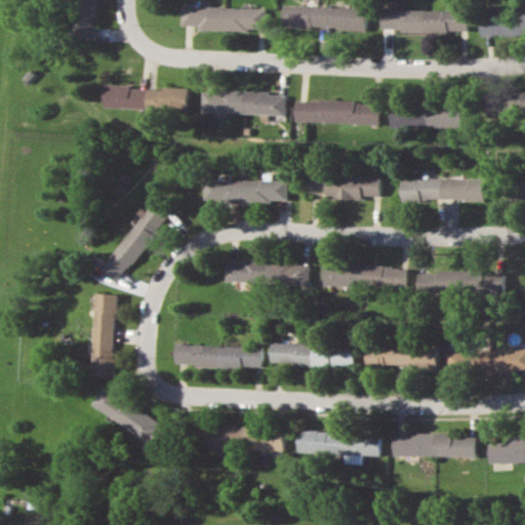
[(94,0),(74,0),(73,35),(93,36),(94,0)]
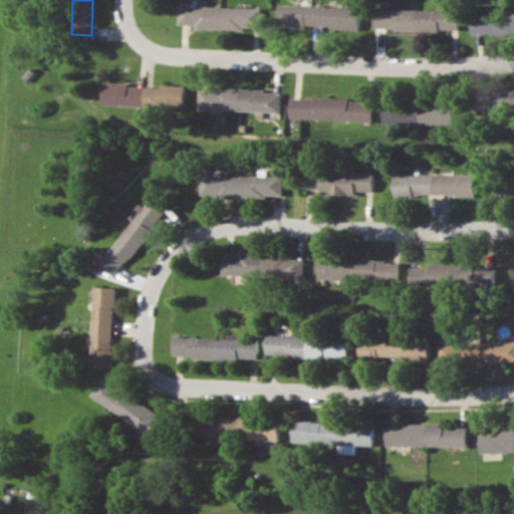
[(360,28),(360,7),(280,4),(279,26),(360,28)]
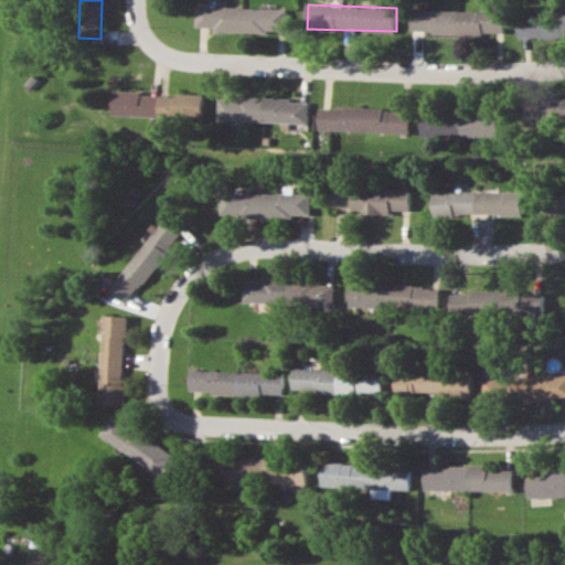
[(195,29),(287,32),(287,9),(196,6),(195,29)]
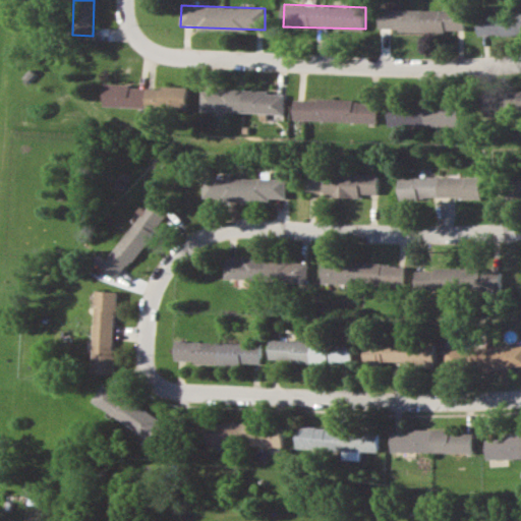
[(466,32),(466,10),(381,9),(381,30),(466,32)]
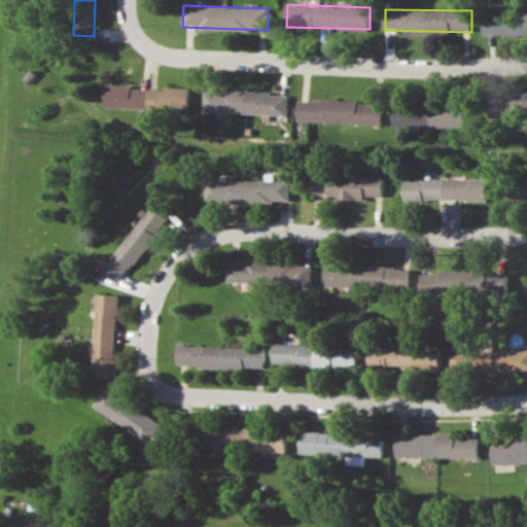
[(526,12),(484,16),(486,36),(526,32),(526,12)]
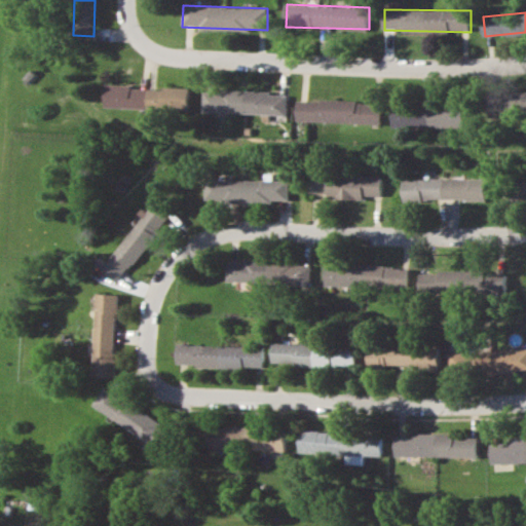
[(189,87),(106,85),(105,107),(189,110),(189,87)]
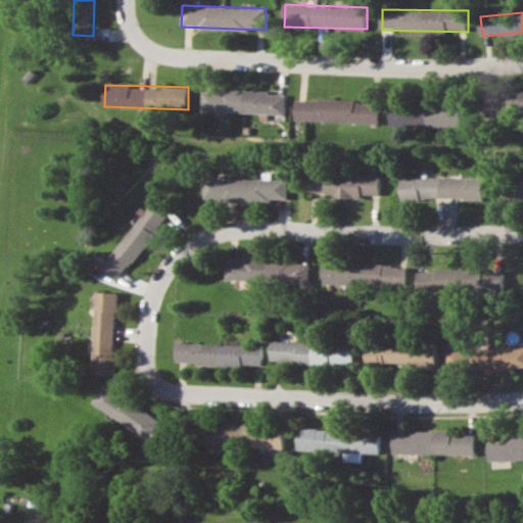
[(201,111),(285,113),(285,92),(202,90),(201,111)]
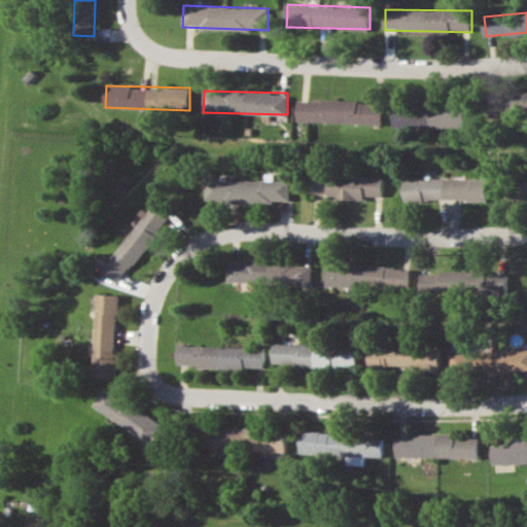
[(526,113),(526,92),(491,94),(492,114),(526,113)]
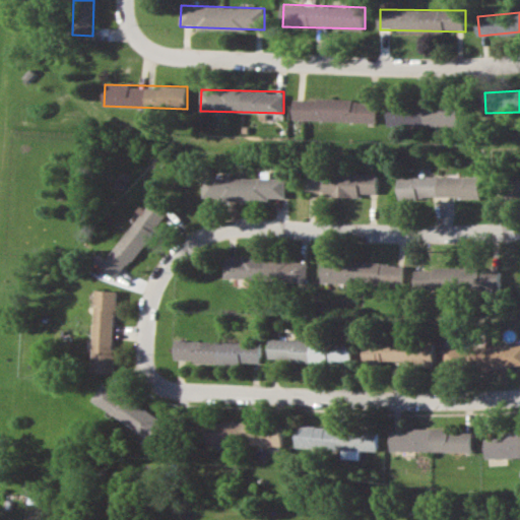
[(376,122),(377,101),(295,99),(294,120),(376,122)]
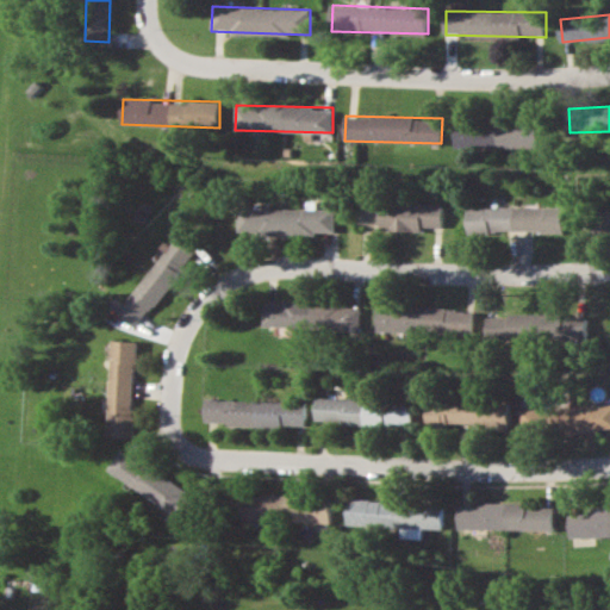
[(539,147),(539,122),(455,124),(456,149),(539,147)]
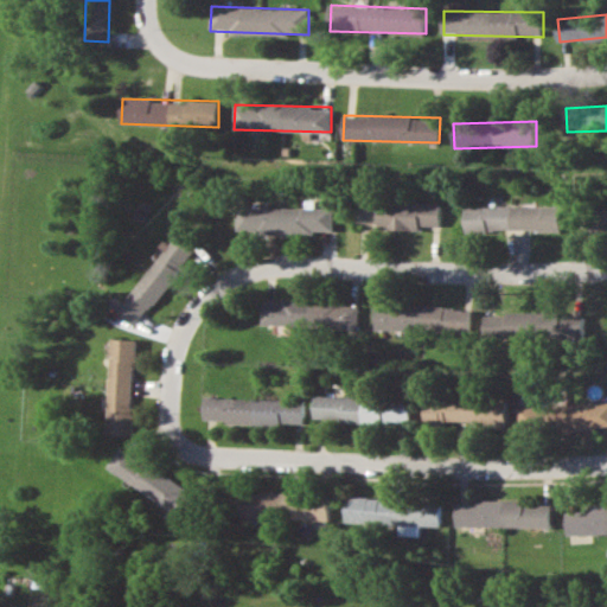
[(441,202),(357,199),(357,227),(420,228),(420,225),(441,225),(441,202)]
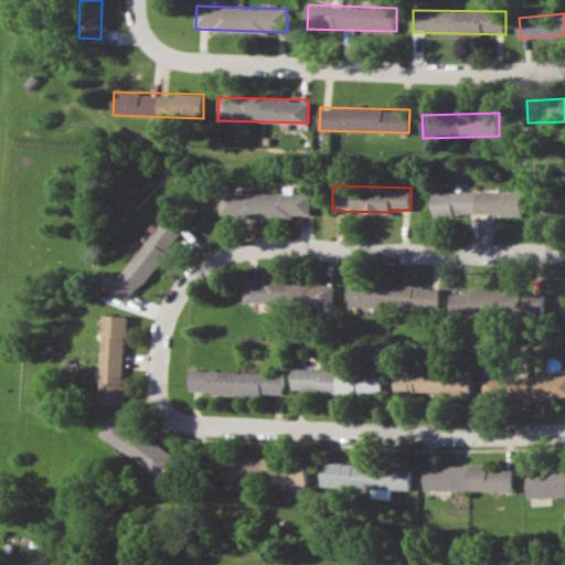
[(433,192),(433,215),(522,214),(522,191),(433,192)]
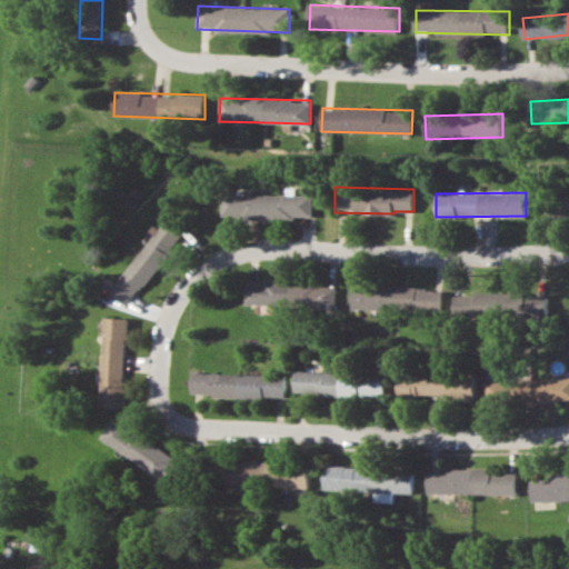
[(313,195),(222,193),(222,217),(312,218),(313,195)]
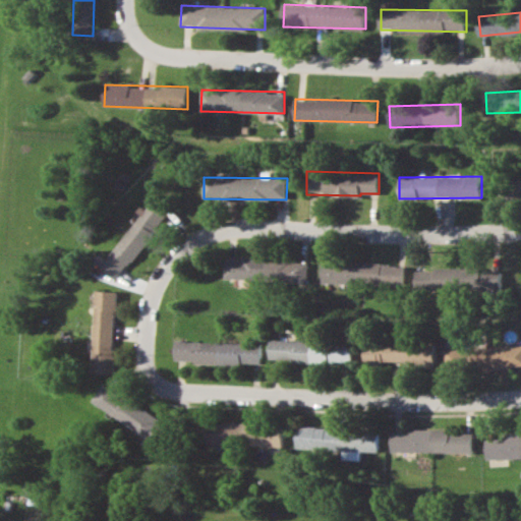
[(104,265),(121,278),(168,212),(153,200),(147,210),(145,208),(104,265)]
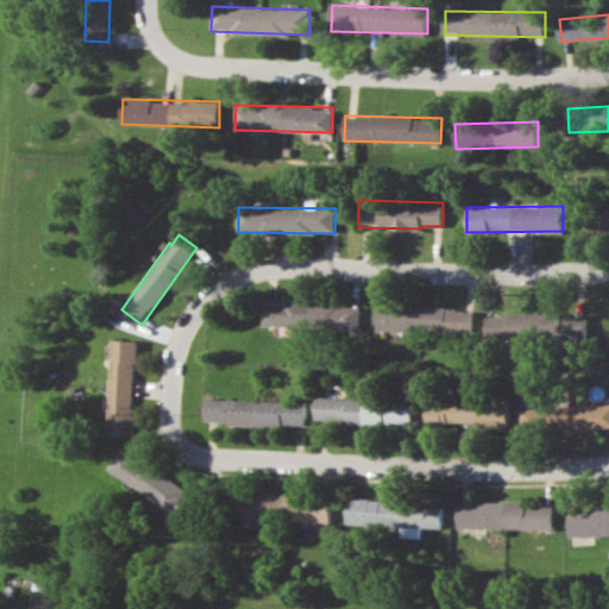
[(263,325),(359,328),(360,303),(263,301),(263,325)]
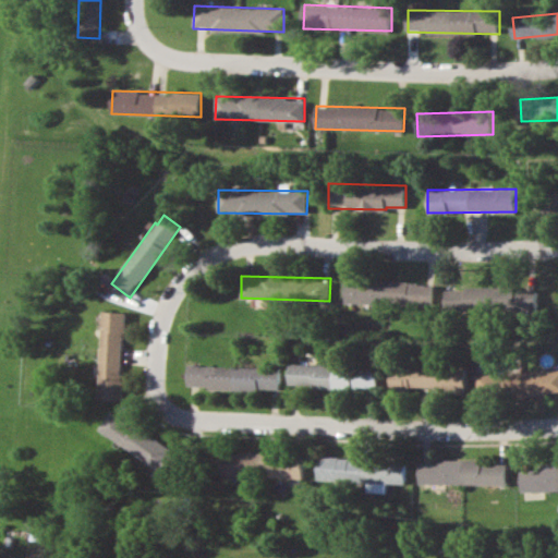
[(344,303),(434,303),(434,281),(346,281),(344,303)]
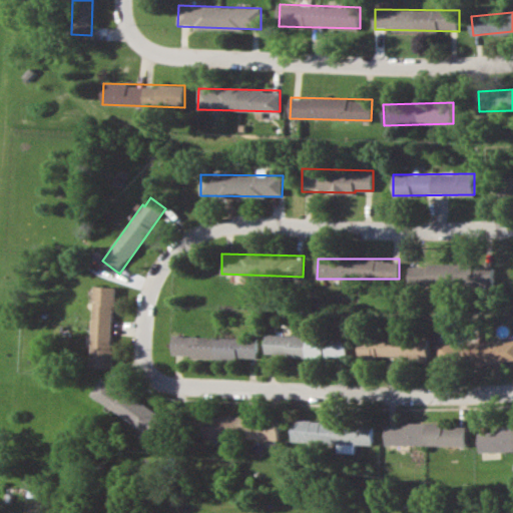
[(409,265),(409,285),(494,286),(494,265),(409,265)]
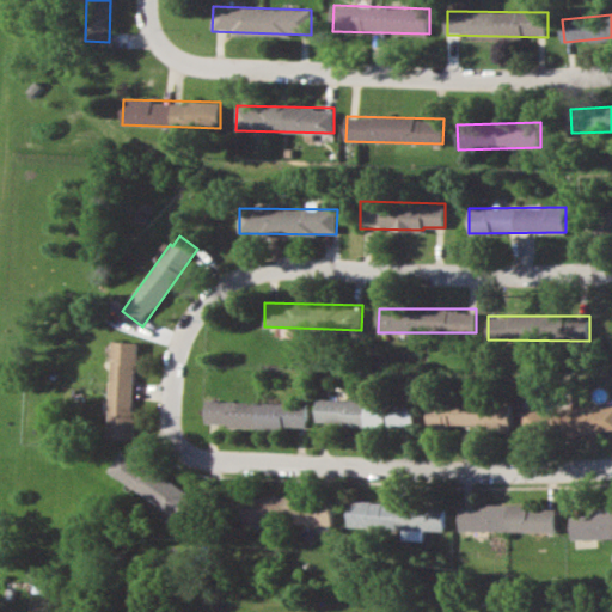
[(135,439),(136,342),(111,341),(110,439),(135,439)]
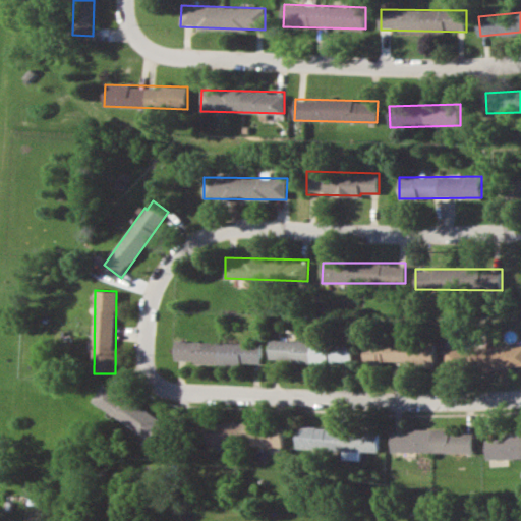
[(351,363),(352,342),(269,339),(269,360),(351,363)]
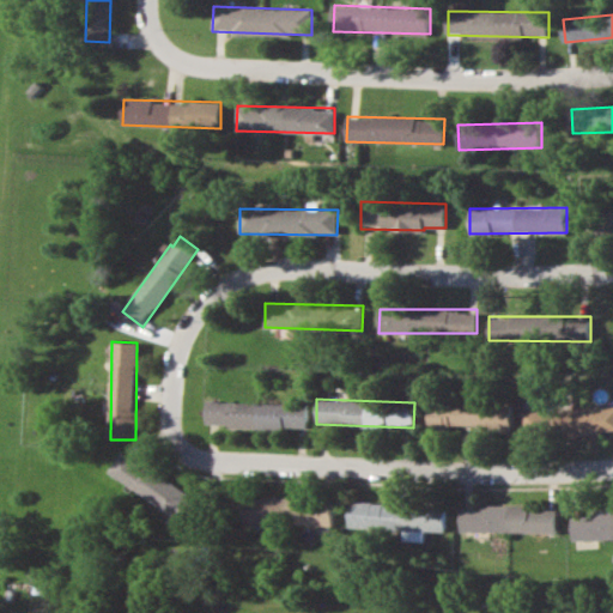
[(307,429),(308,404),(206,401),(205,425),(307,429)]
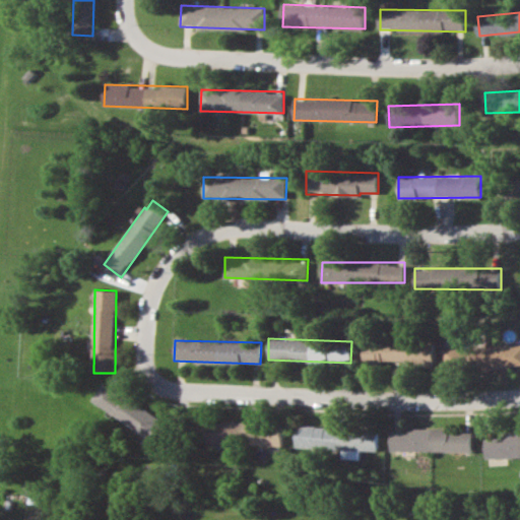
[(434,341),(364,340),(364,362),(434,363),(434,341)]
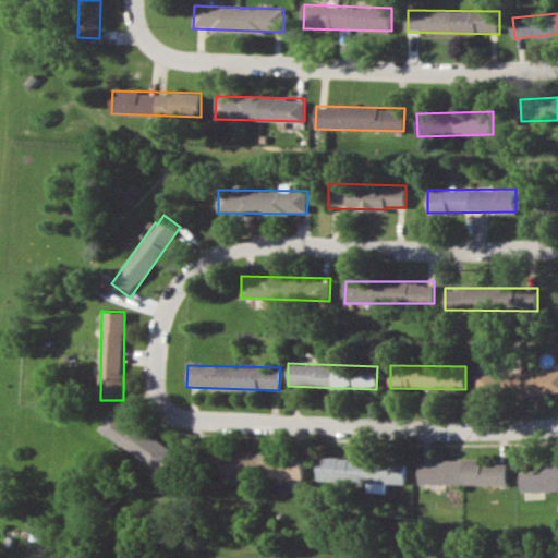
[(557,393),(557,371),(511,372),(512,395),(557,393)]
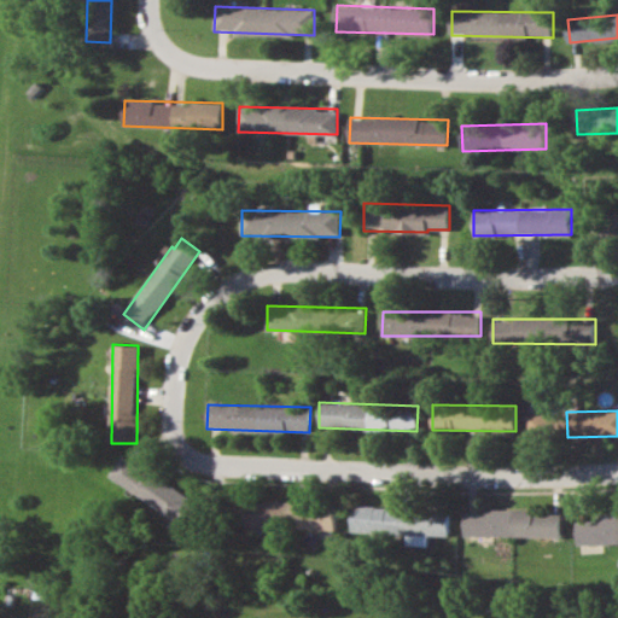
[(554,436),(553,413),(528,414),(529,437),(554,436)]
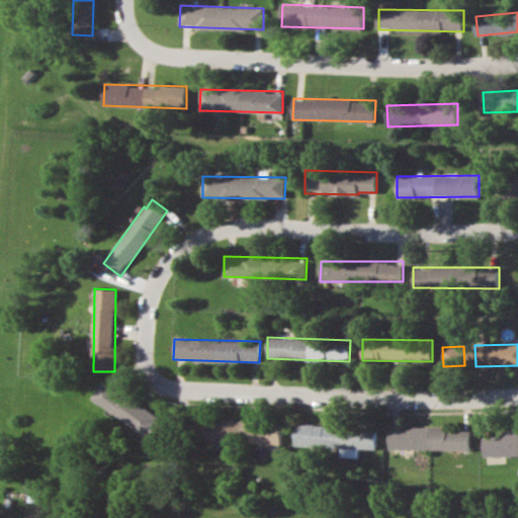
[(163,413),(100,383),(91,404),(153,433),(163,413)]
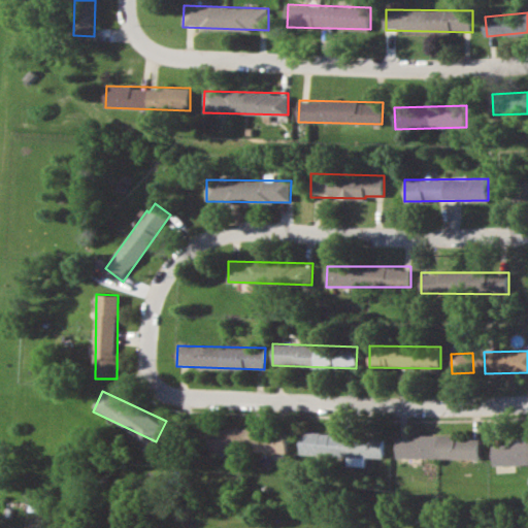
[(286,430),(210,427),(209,449),(285,452),(286,430)]
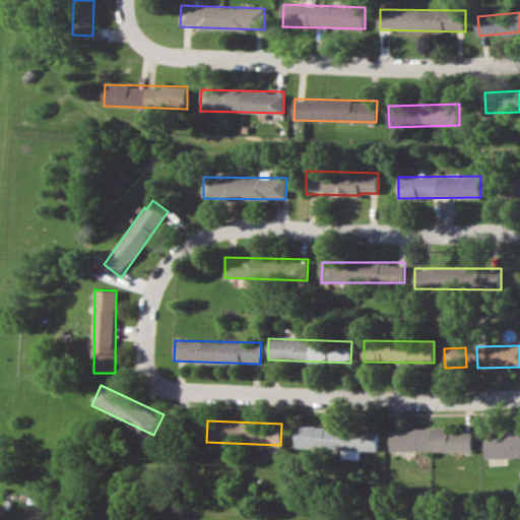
[(295,452),(359,453),(359,450),(376,450),(377,429),(295,427),(295,452)]
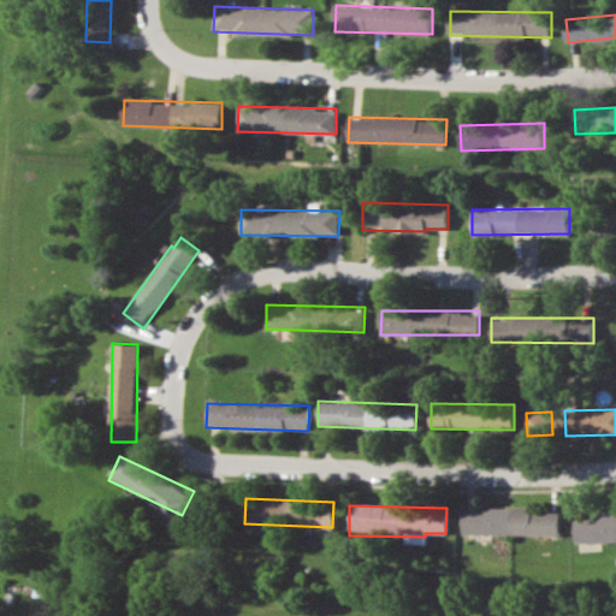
[(461,533),(560,535),(560,509),(461,508),(461,533)]
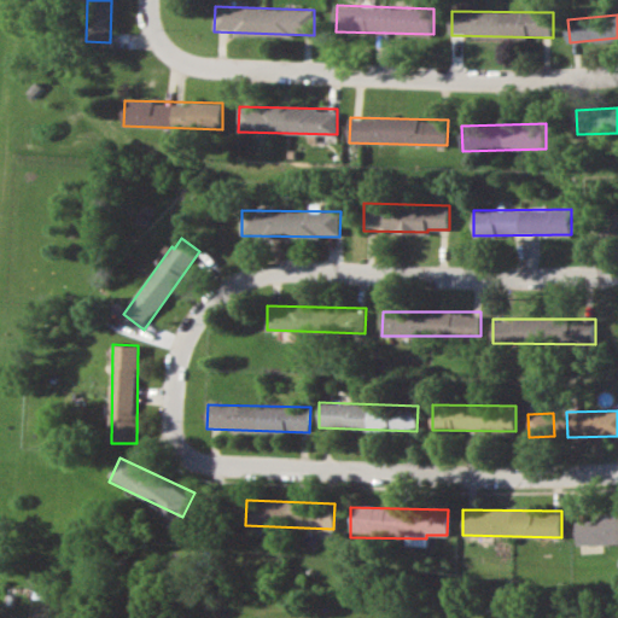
[(576,544),(617,542),(617,513),(599,514),(599,520),(575,522),(576,544)]
